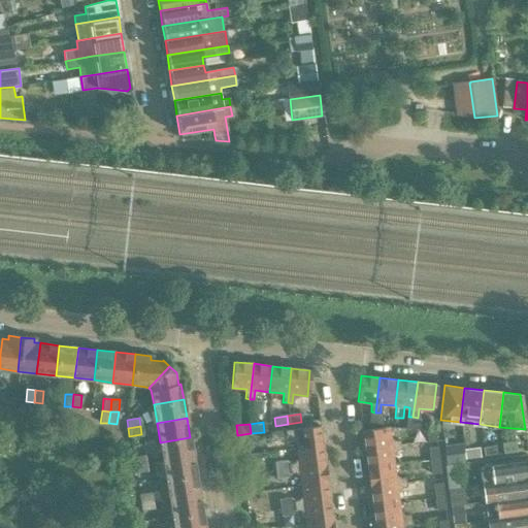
[(294,434),(296,449),(322,446),(320,427),(269,433),(270,441),(282,440),(286,436),(286,435),(294,434)]
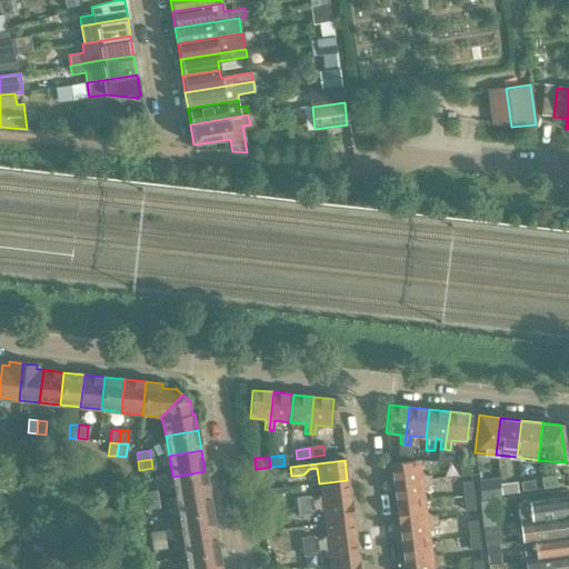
[(390,465),(392,485),(429,480),(429,475),(420,476),(418,460),(390,465)]
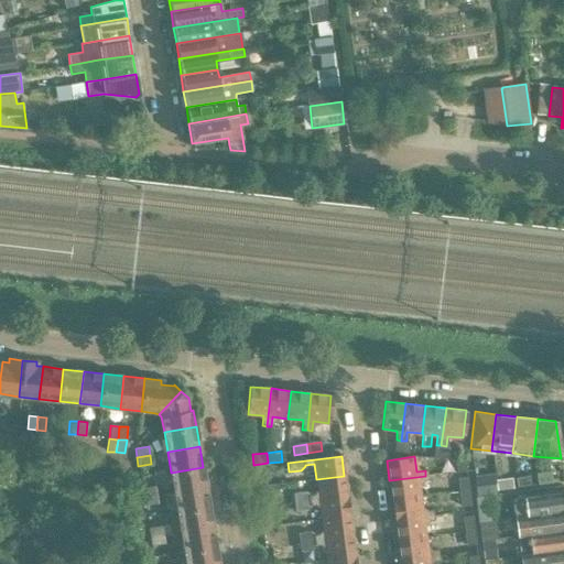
[(454,458),(456,472),(465,470),(464,458),(454,458)]
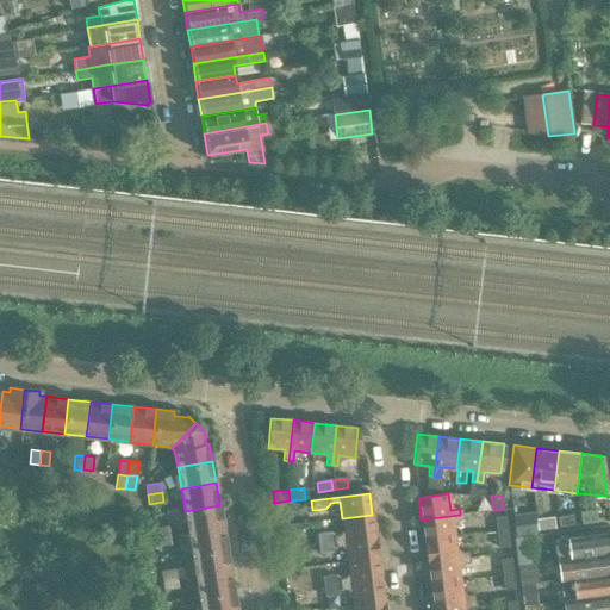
[(185,511),(188,533),(223,527),(219,505),(185,511)]
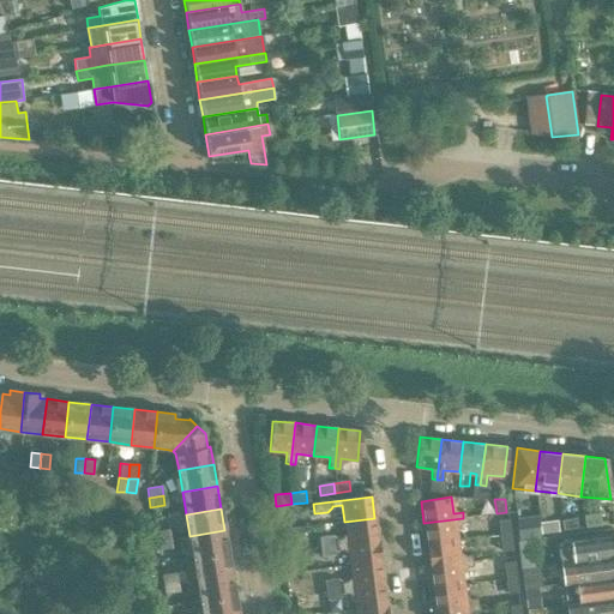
[(319,547),(377,540),(374,518),(344,522),(345,539),(336,540),(336,539),(331,535),(318,537),(319,547)]
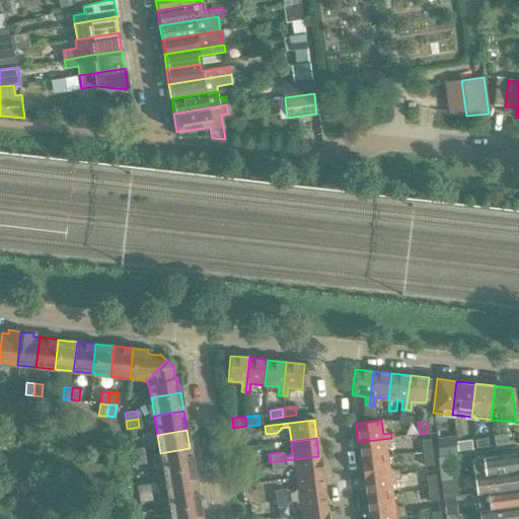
[(358,442),(361,460),(386,457),(384,443),(392,442),(391,438),(358,442)]
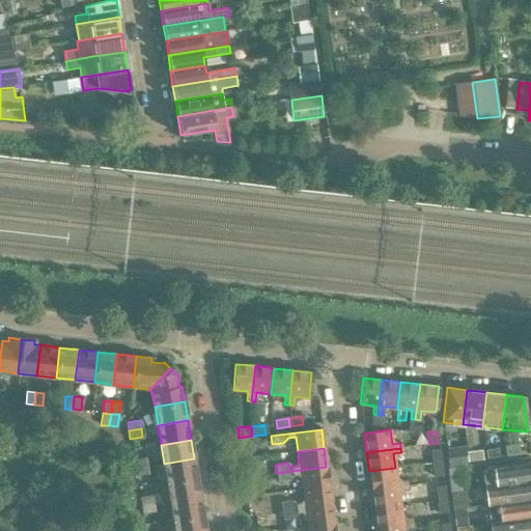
[(439,449),(429,450),(431,464),(441,463),(439,449)]
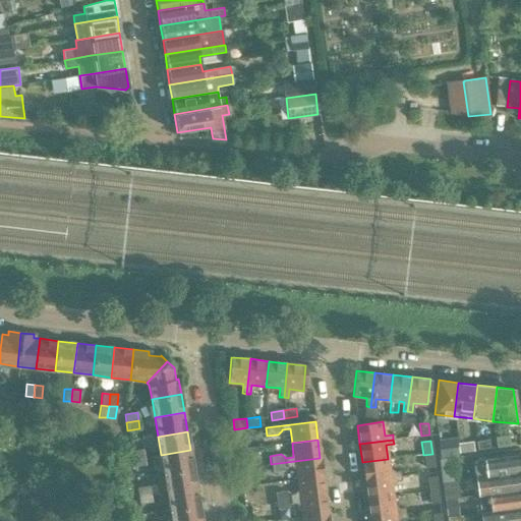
[(131,451),(132,459),(145,457),(143,449),(131,451)]
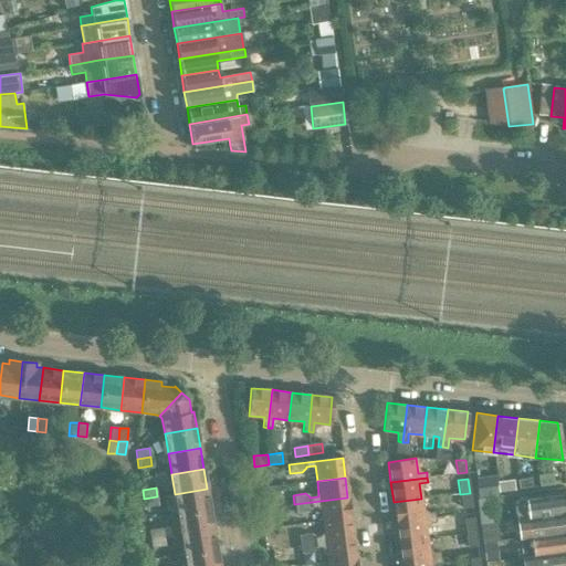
[(175,494),(178,514),(210,509),(207,489),(175,494)]
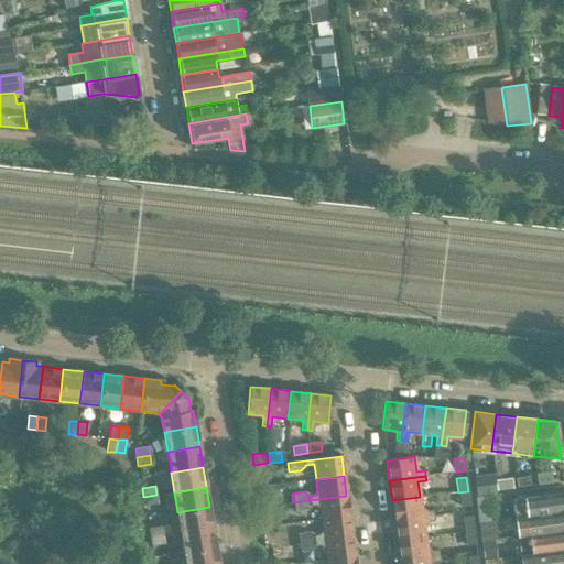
[(468,491),(458,492),(447,494),(446,503),(459,501),(461,506),(470,505),(468,491)]
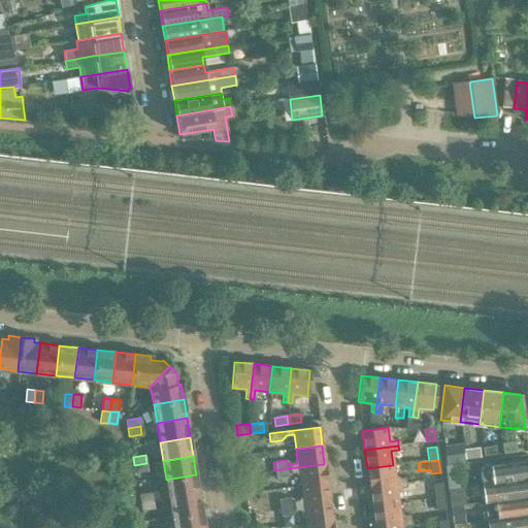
[(527,460),(481,467),(483,485),(527,477),(527,460)]
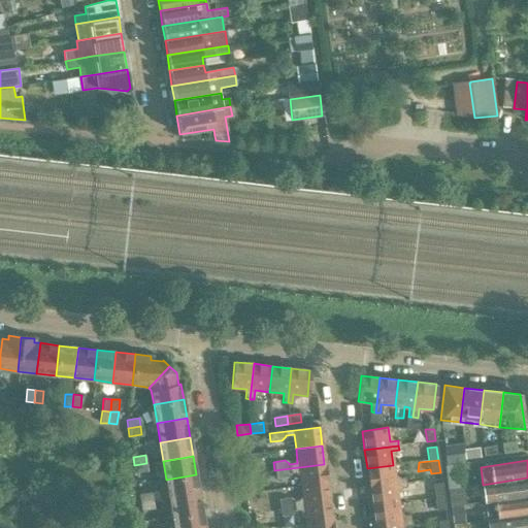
[(134,465),(135,473),(147,471),(146,463),(134,465)]
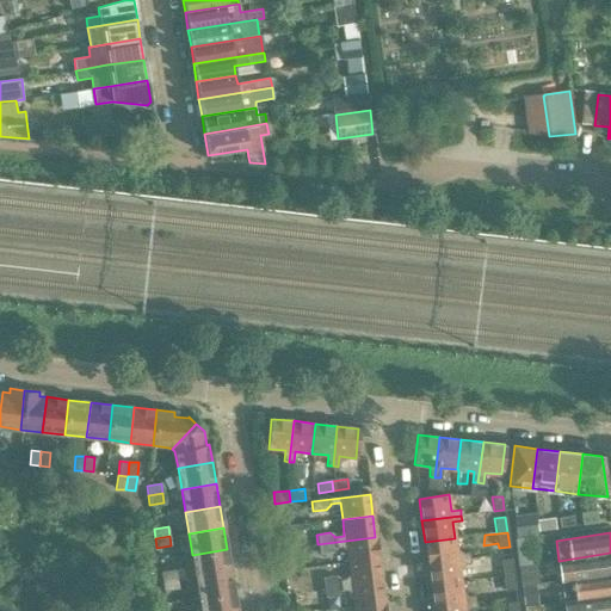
[(345,545),(347,562),(378,559),(375,537),(318,544),(319,555),(332,553),(337,549),(335,548),(345,545)]
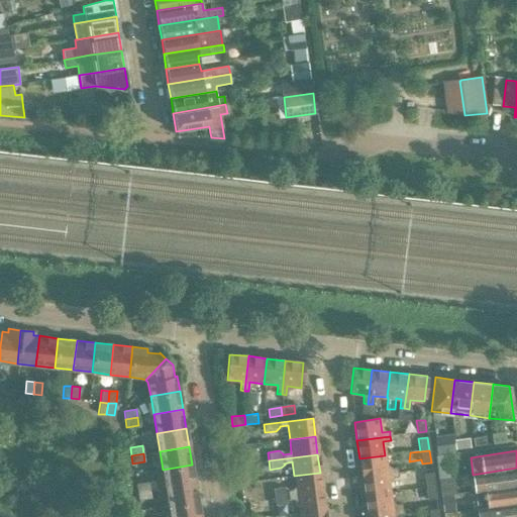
[(359,458),(362,477),(395,473),(394,468),(386,469),(385,455),(359,458)]
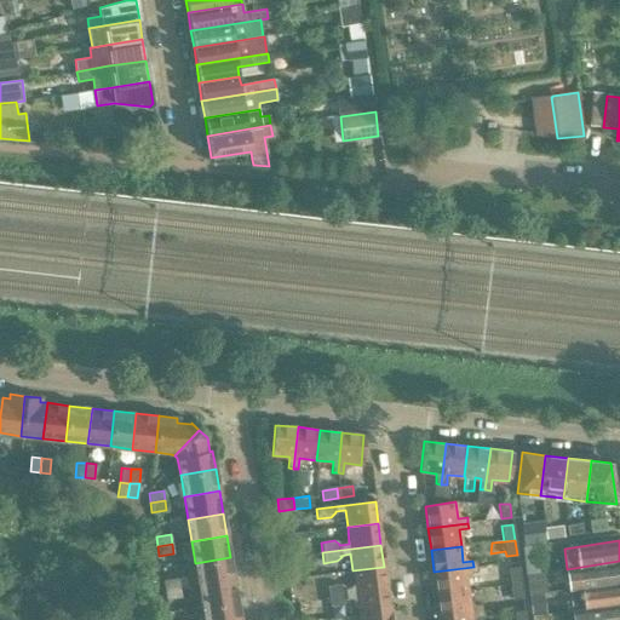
[(195,563),(197,585),(234,579),(230,557),(195,563)]
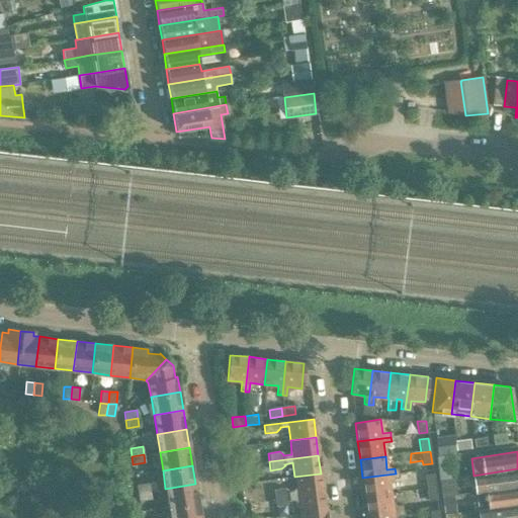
[(517,468),(473,476),(476,492),(517,486),(517,468)]
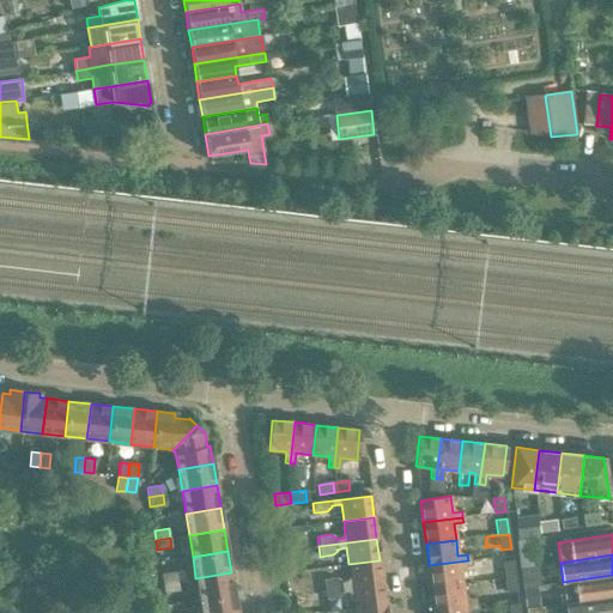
[(325,589),(382,582),(380,560),(349,564),(351,581),(341,582),(341,581),(335,577),(323,580),(325,589)]
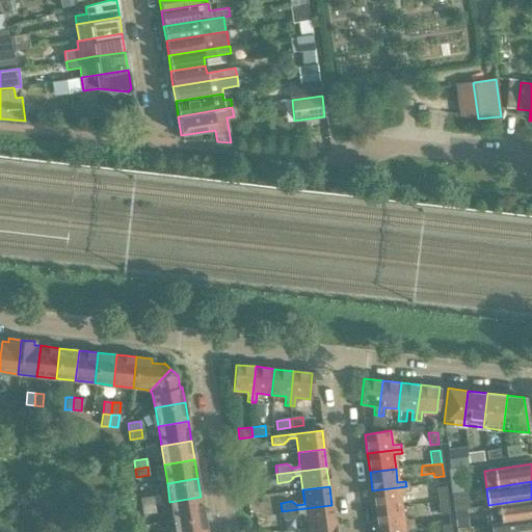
[(372,490),(374,509),(400,506),(399,491),(407,490),(406,486),(372,490)]
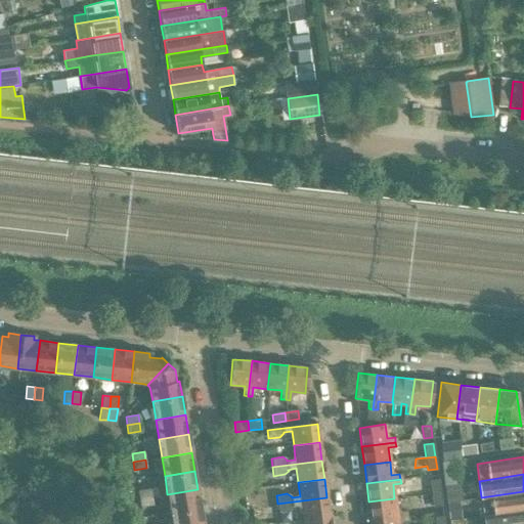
[(438,480),(429,481),(431,494),(440,493),(438,480)]
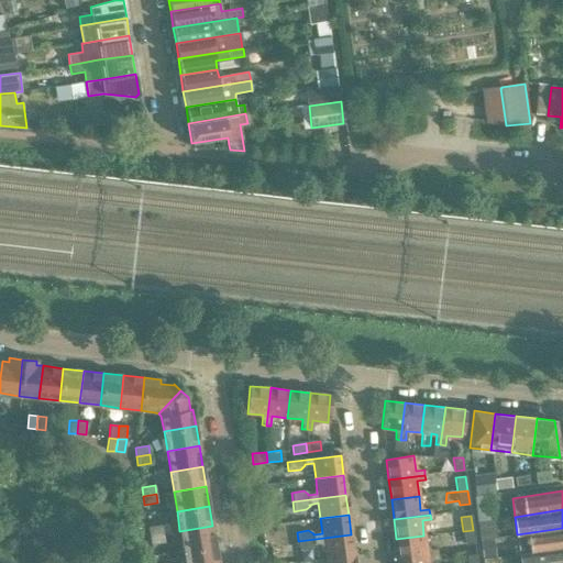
[(148,527),(150,536),(163,533),(161,525),(148,527)]
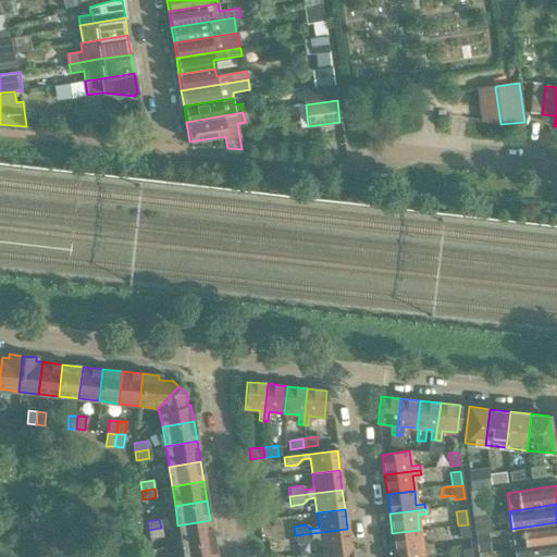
[(177,525),(181,545),(213,540),(210,520),(177,525)]
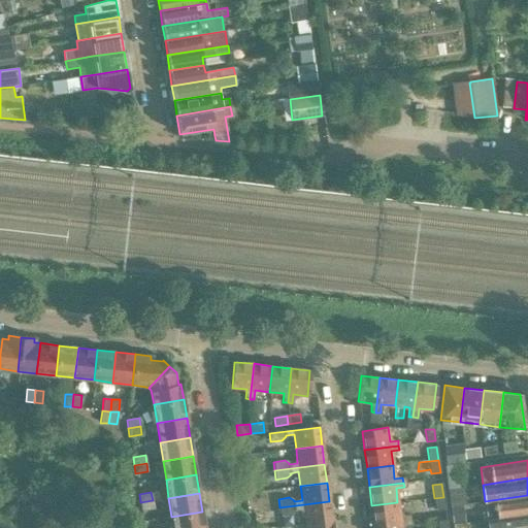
[(482,516),(483,520),(486,520),(527,514),(527,495),(485,501),(484,501),(486,515),(482,516)]
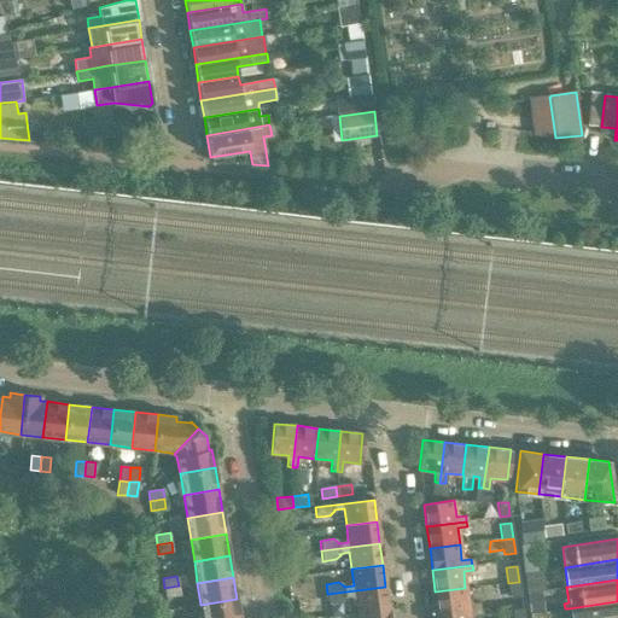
[(508,583),(511,598),(520,596),(519,582),(508,583)]
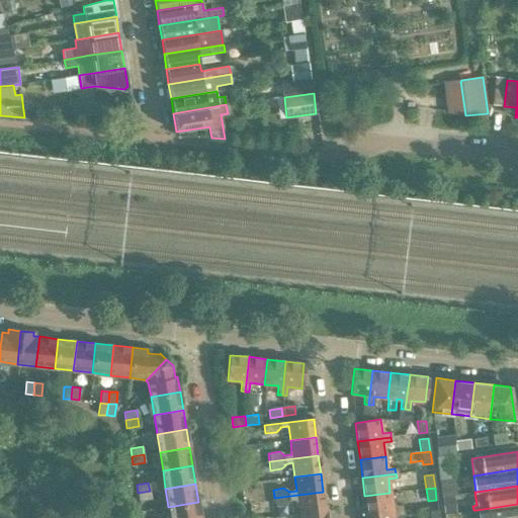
[(150,491),(138,493),(139,501),(151,499),(150,491)]
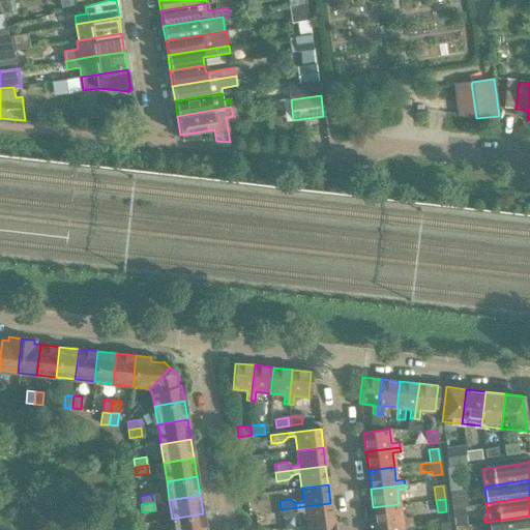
[(304,511),(306,525),(332,522),(330,503),(281,509),(282,519),(292,517),(296,513),(296,512),(304,511)]
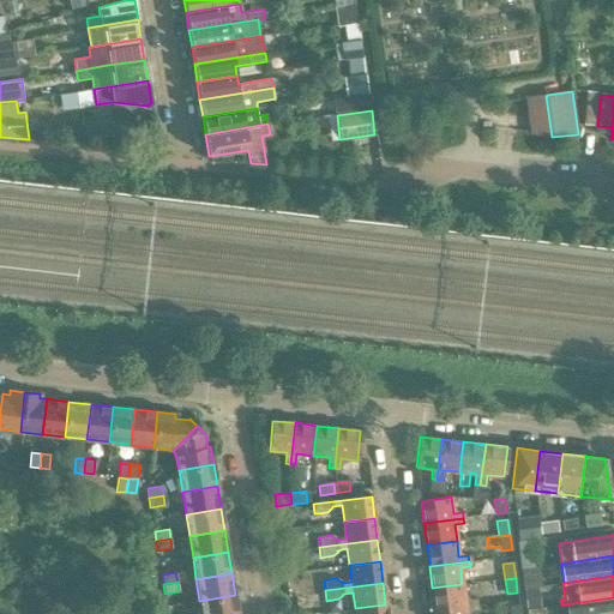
[(432,588),(435,609),(475,605),(474,600),(464,601),(463,593),(474,591),(473,584),(462,585),(462,584),(432,588)]
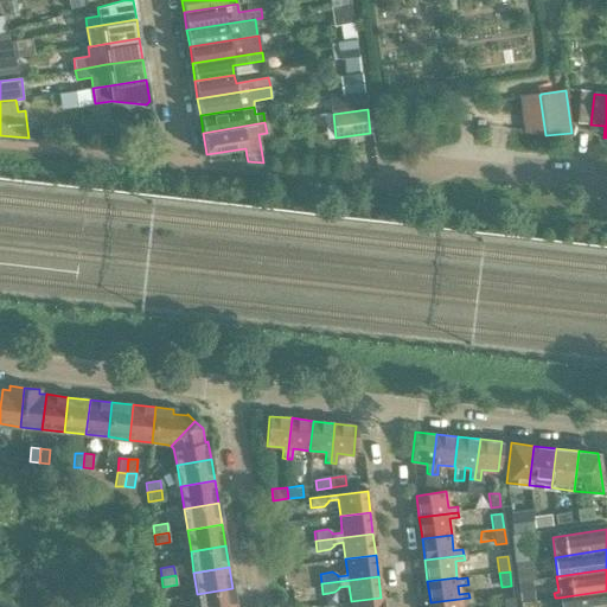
[(197,594),(199,606),(235,606),(232,588),(197,594)]
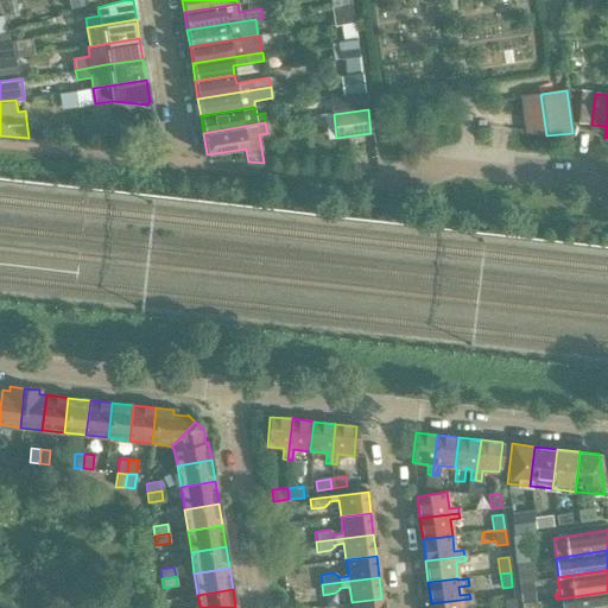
[(607,607),(607,591),(559,599),(561,607),(607,607)]
